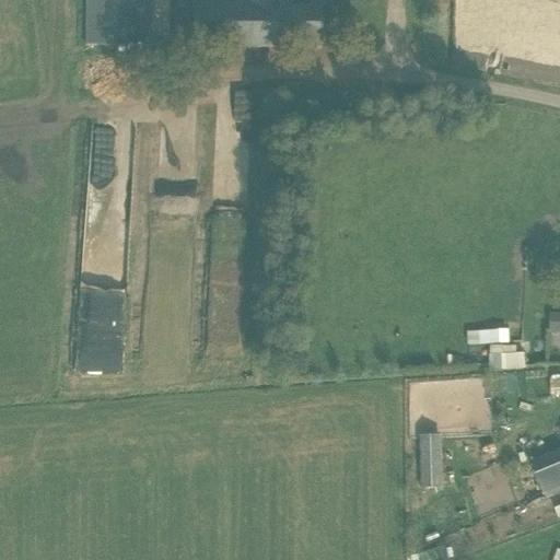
[(85,0),(85,46),(149,46),(149,0),(85,0)]
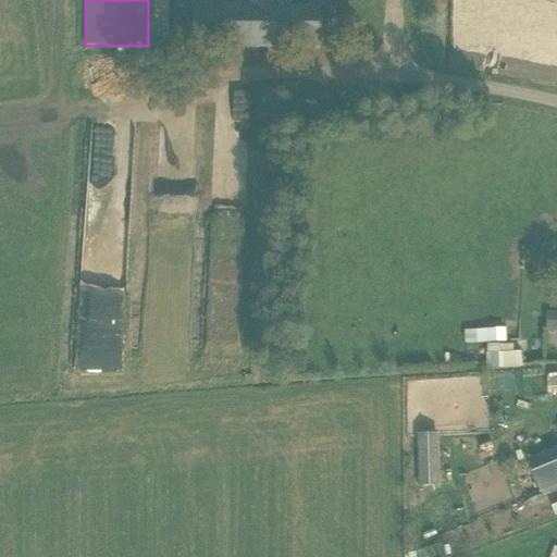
[(319,48),(320,26),(320,8),(287,8),(286,0),(173,0),(173,46),(319,48)]
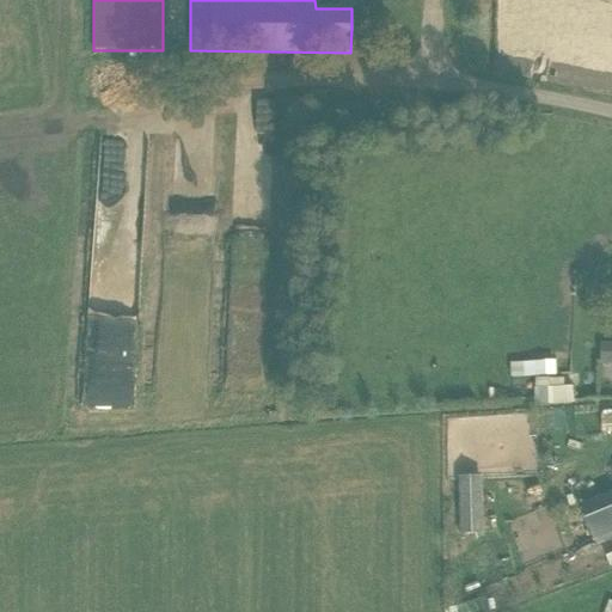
[(611,344),(600,344),(600,363),(611,362),(611,344)]
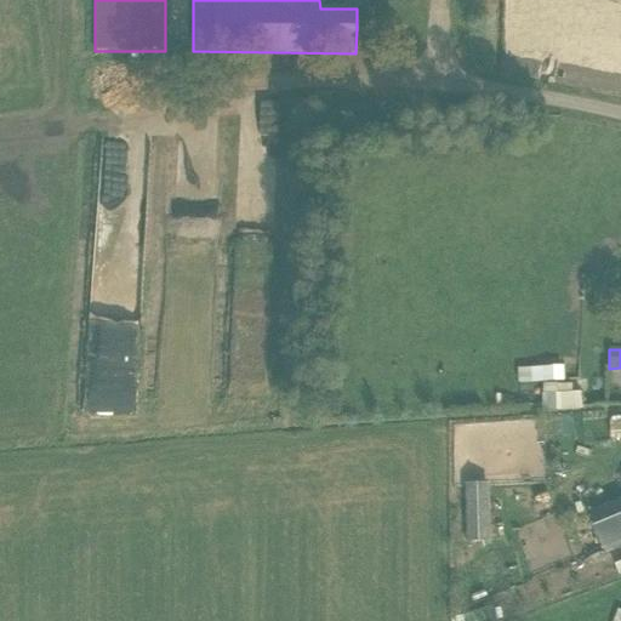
[(563,366),(517,369),(518,383),(524,383),(564,381),(563,366)]
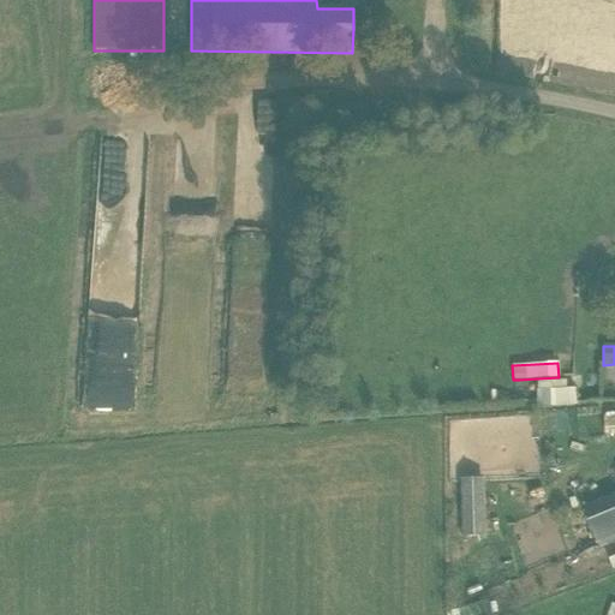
[(548,406),(548,425),(577,427),(578,406),(548,406)]
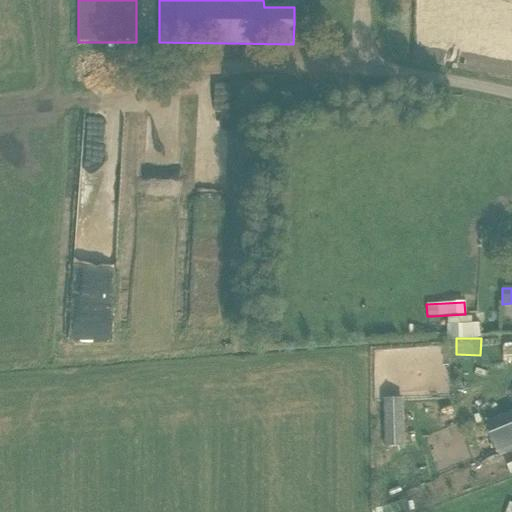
[(405,447),(404,399),(383,400),(385,448),(405,447)]
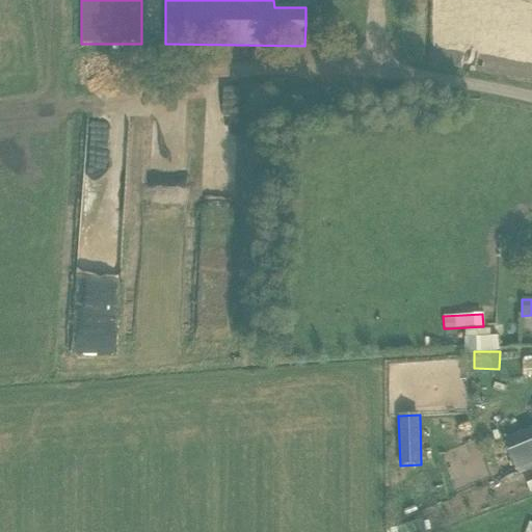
[(531,428),(505,440),(514,463),(519,474),(531,469),(531,428)]
